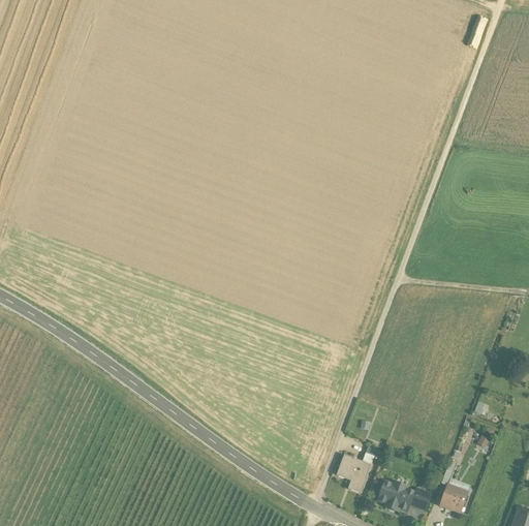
[(477,401),(474,411),(486,414),(489,404),(477,401)]
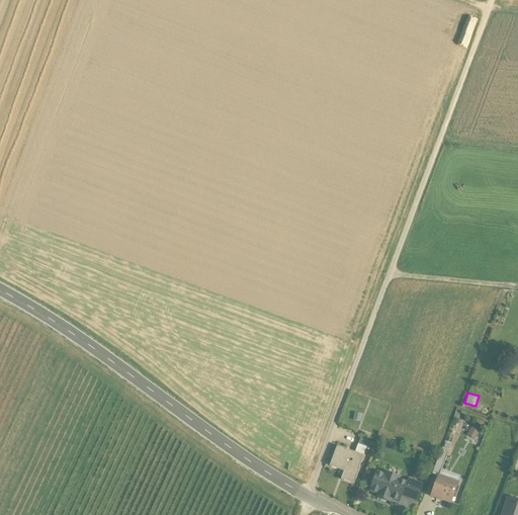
[(480,429),(471,424),(467,432),(476,436),(480,429)]
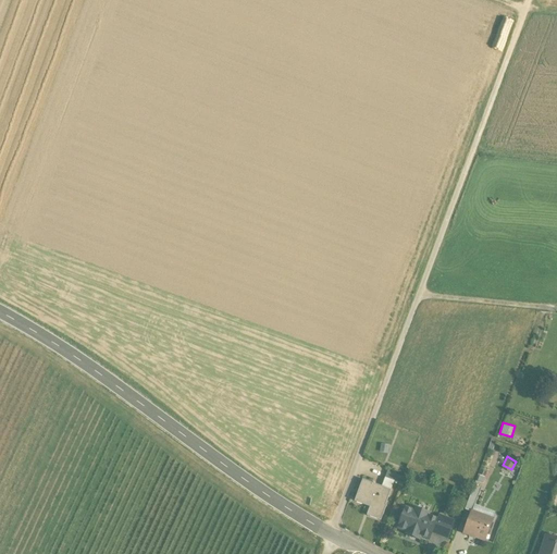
[(386,468),(380,485),(390,489),(396,491),(401,475),(386,468)]
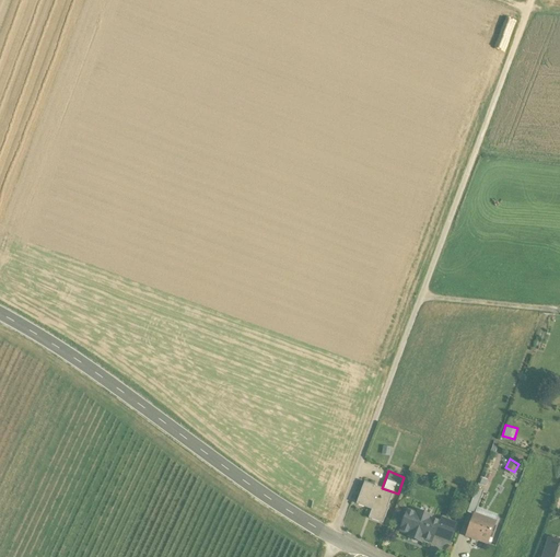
[(382,488),(363,482),(357,499),(366,503),(366,502),(373,505),(369,518),(382,522),(387,507),(392,491),(382,488)]
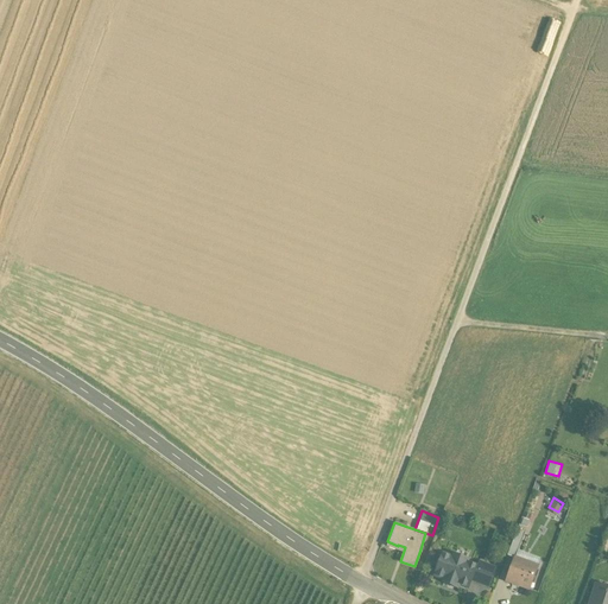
[(514,535),(507,555),(515,558),(523,538),(514,535)]
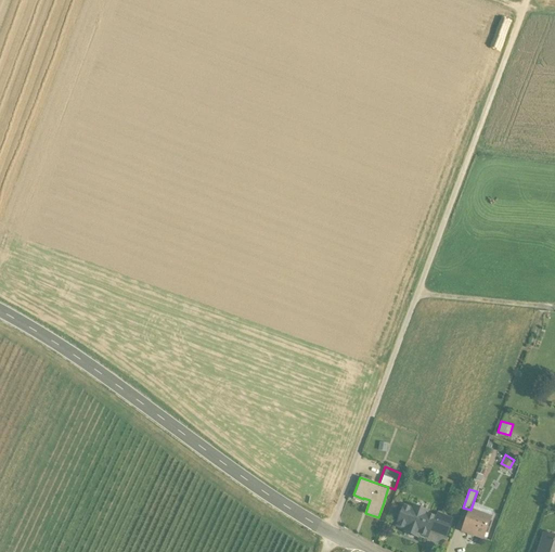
[(413,509),(404,505),(397,526),(405,529),(404,533),(407,534),(409,533),(413,534),(412,535),(413,536),(416,537),(417,534),(427,538),(429,531),(434,518),(435,517),(425,514),(426,511),(414,506),(413,509)]
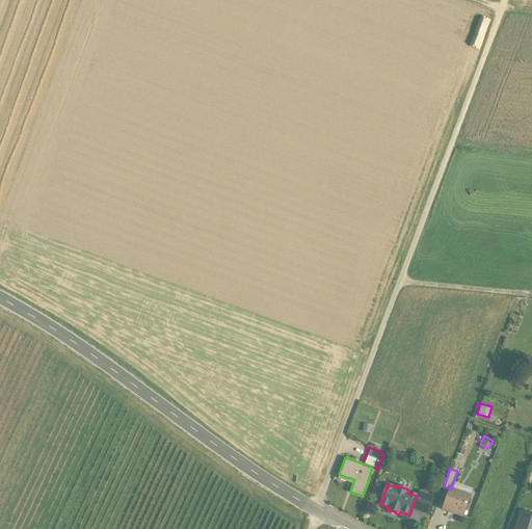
[(433,497),(420,492),(418,498),(416,497),(411,509),(426,516),(433,497)]
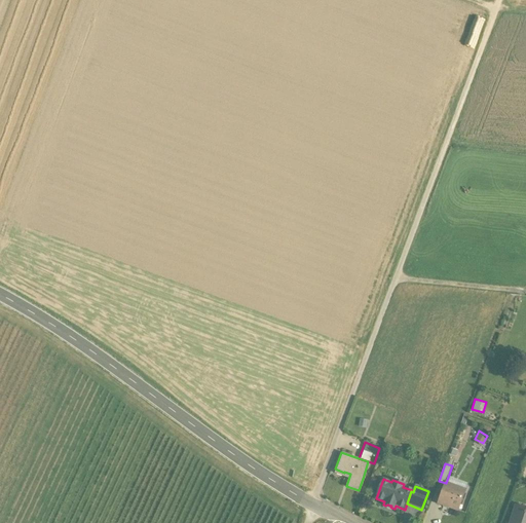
[(453,489),(445,486),(439,502),(458,510),(464,490),(454,486),(453,489)]
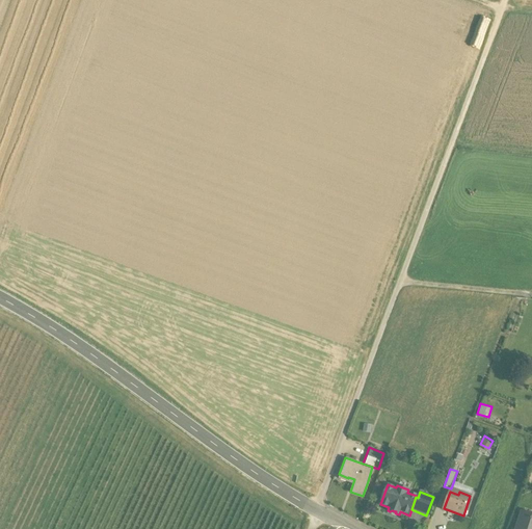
[(531,528),(531,514),(523,511),(516,528),(531,528)]
